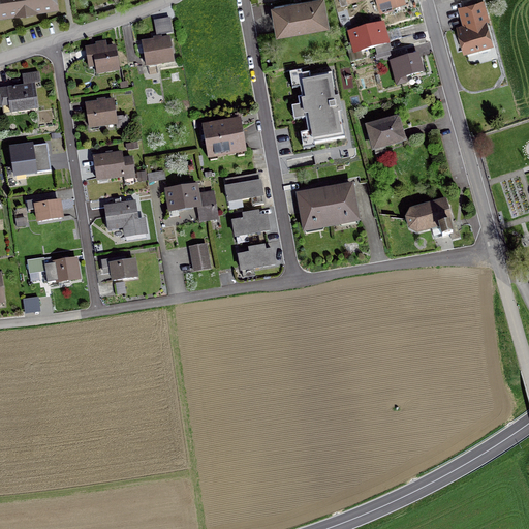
[(0,0),(0,13),(55,6),(54,0),(0,0)]
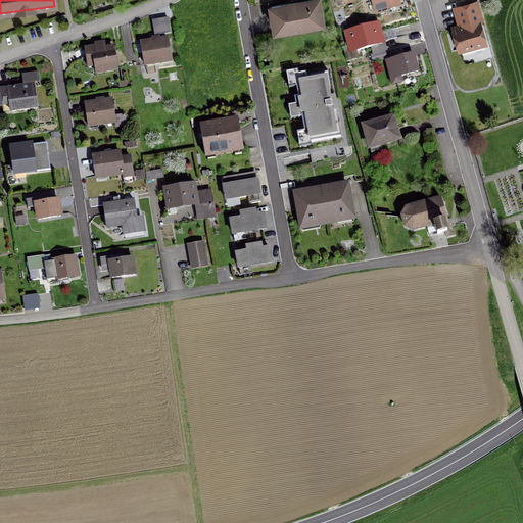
[(291,3),(271,6),(275,32),(323,24),(318,0),(305,0),(297,2),(296,0),(291,0),(290,0),(291,3)]
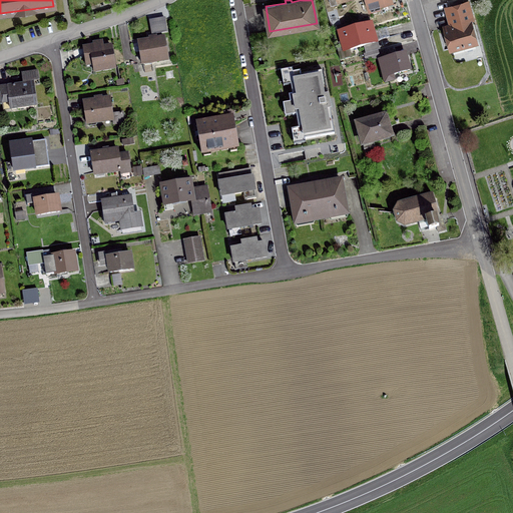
[(366,0),(369,10),(381,7),(380,4),(392,0),(391,0),(366,0)]
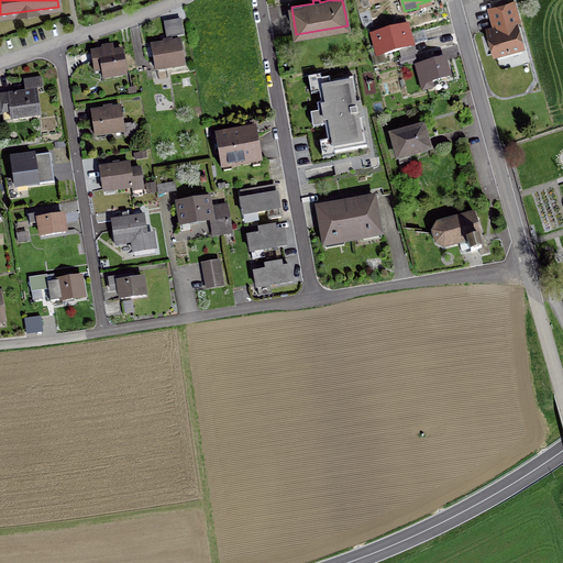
[(497,28),(488,30),(495,54),(521,46),(516,23),(517,23),(511,3),(492,9),(497,28)]
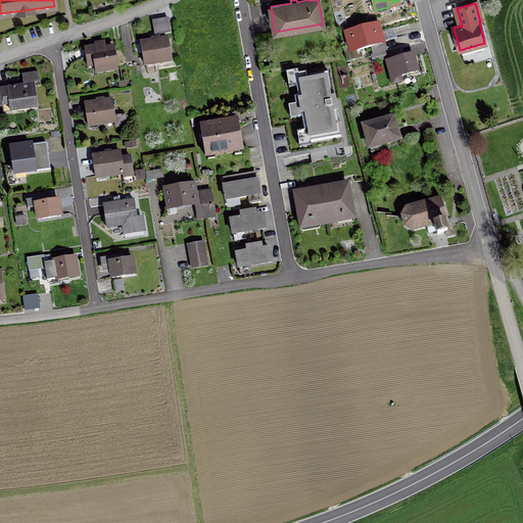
[(371,47),(373,54),(384,51),(379,31),(375,32),(373,24),(346,32),(348,40),(352,39),(355,51),(371,47)]
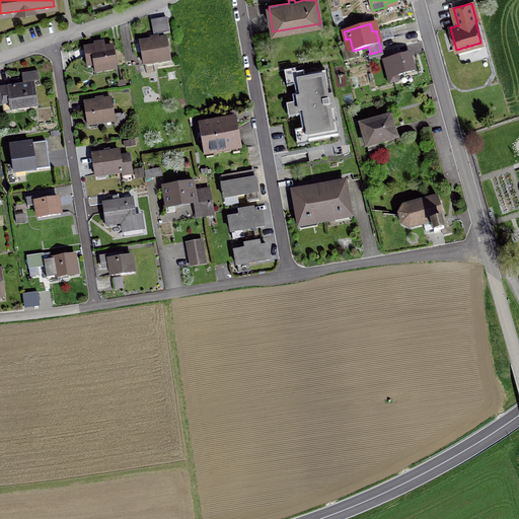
[(140,43),(143,64),(169,59),(166,39),(140,43)]
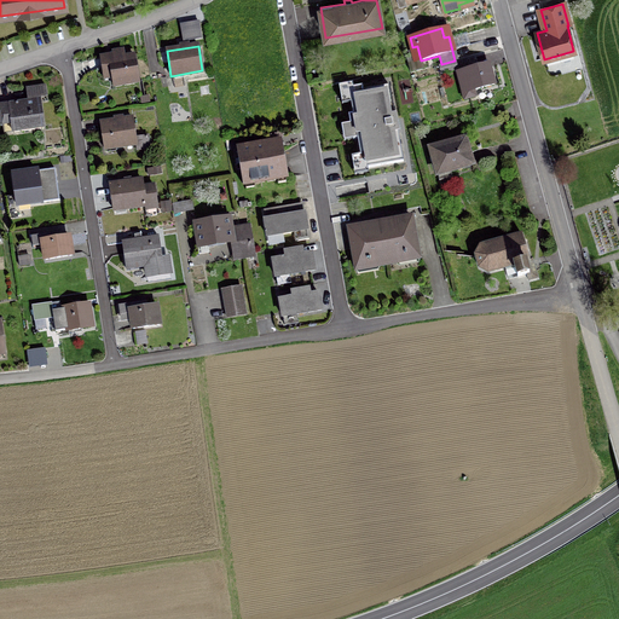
[(113,77),(114,86),(138,82),(134,56),(123,58),(123,55),(100,58),(104,79),(113,77)]
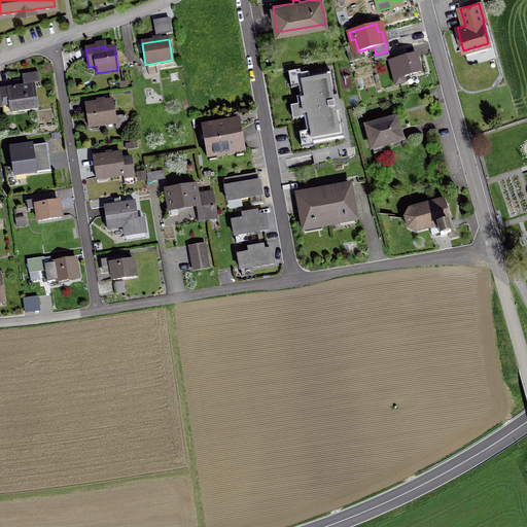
[(390,62),(396,83),(405,81),(403,76),(425,70),(421,54),(390,62)]
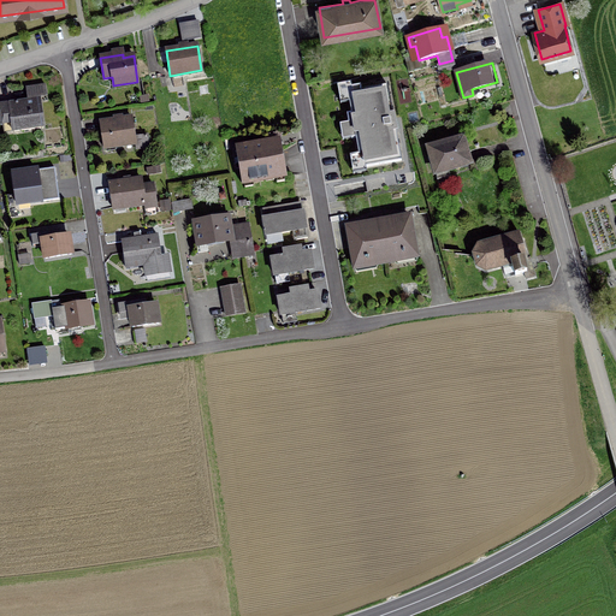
[(0,123),(11,122),(13,131),(42,128),(43,129),(39,96),(47,95),(46,86),(28,88),(29,100),(0,104),(0,123)]
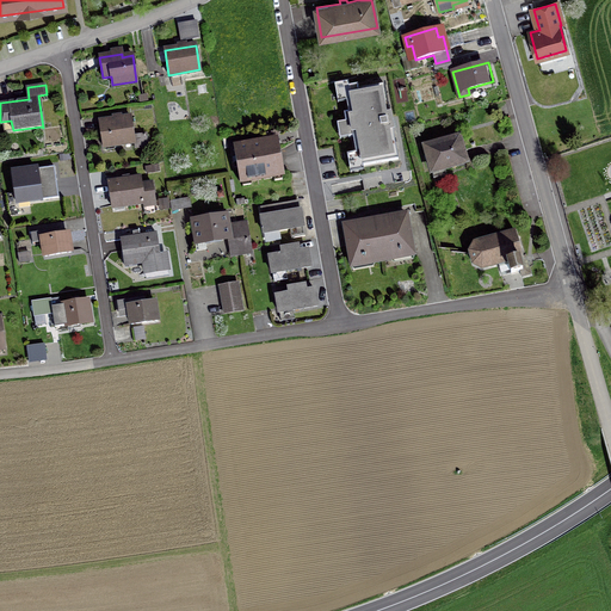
[(358,166),(399,159),(384,85),(358,90),(358,85),(344,87),(349,112),(344,113),(349,137),(353,137),(358,166)]
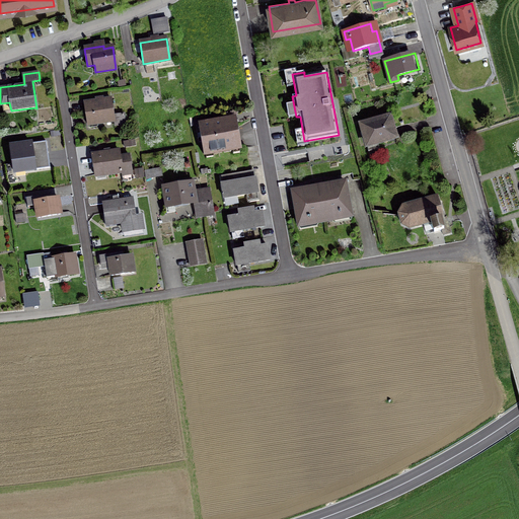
[(115,121),(115,126),(125,124),(124,115),(114,116),(112,99),(84,103),(88,125),(115,121)]
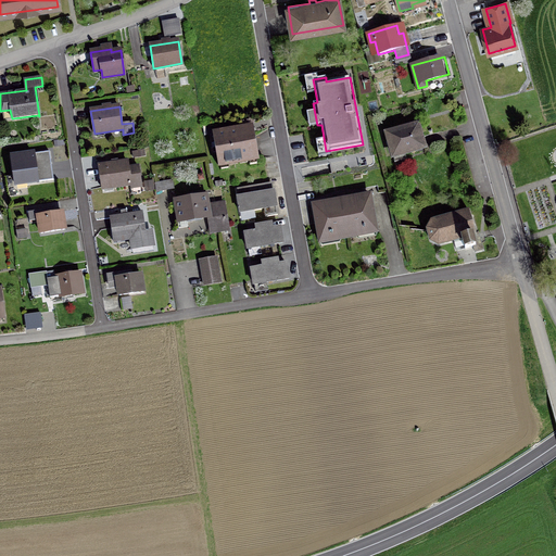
[(420,136),(417,125),(387,134),(393,156),(427,148),(424,135),(420,136)]
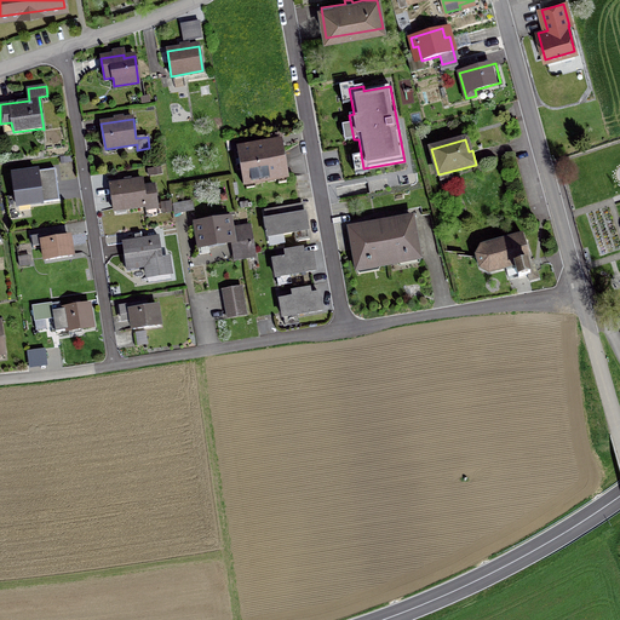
[(237,149),(244,184),(288,177),(282,142),(264,145),(264,143),(256,144),(256,147),(237,149)]
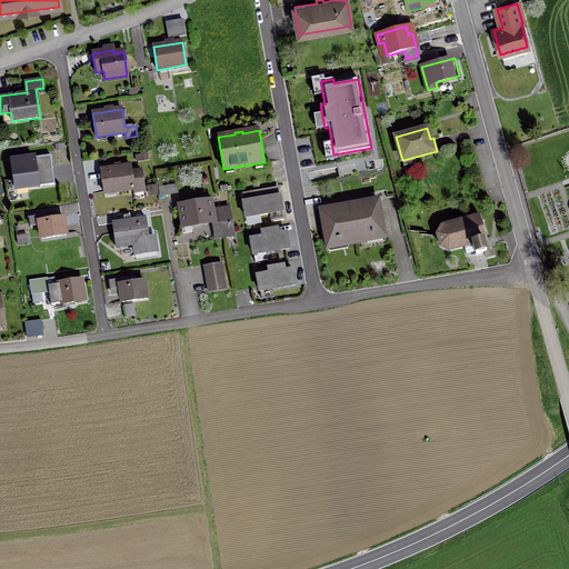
[(149,160),(148,152),(135,155),(136,161),(149,160)]
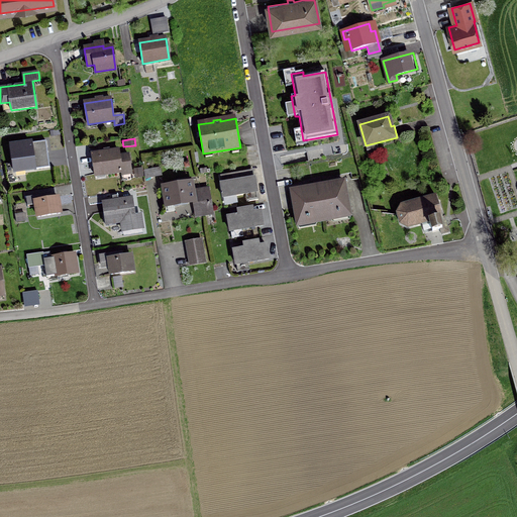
[(11,145),(15,172),(49,167),(46,140),(11,145)]
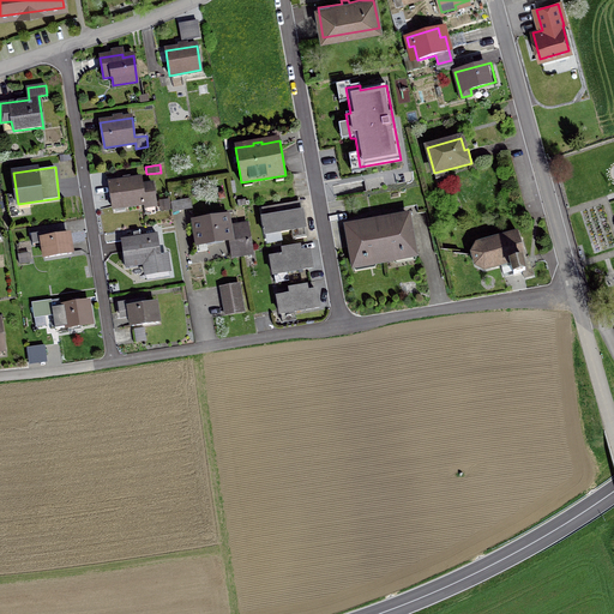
[(140,178),(109,184),(113,209),(156,200),(155,192),(143,193),(140,178)]
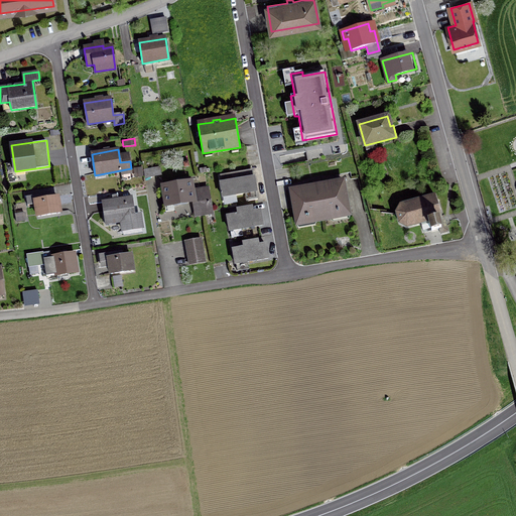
[(160,167),(144,169),(145,177),(161,174),(160,167)]
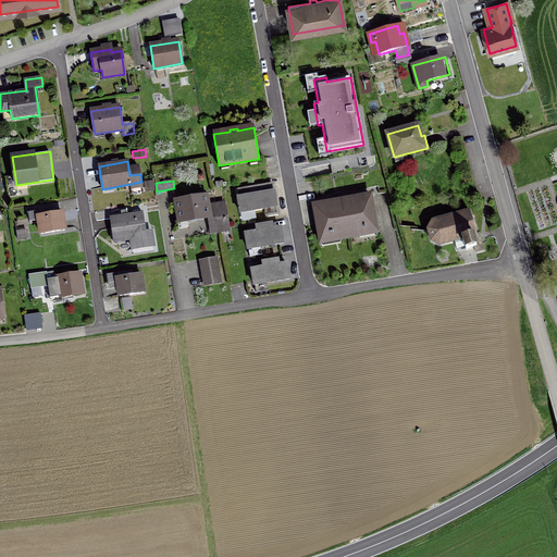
[(265,218),(279,215),(274,192),(255,195),(252,187),(238,189),(239,198),(238,198),(240,213),(264,209),(265,218)]
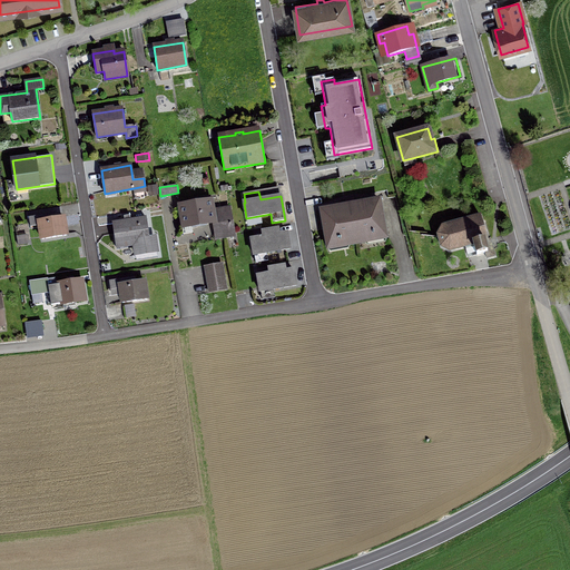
[(213,222),(216,238),(233,236),(228,208),(213,210),(210,197),(197,199),(198,203),(179,206),(184,234),(193,232),(192,226),(213,222)]
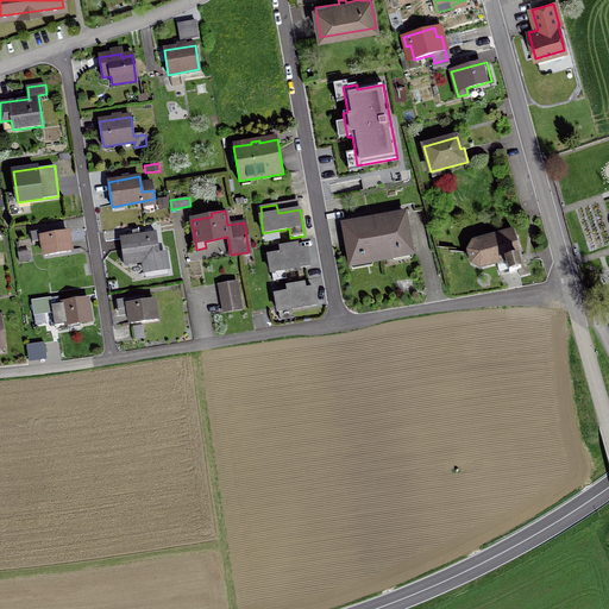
[(363,258),(363,262),(400,256),(399,251),(412,250),(405,214),(344,225),(351,261),(363,258)]
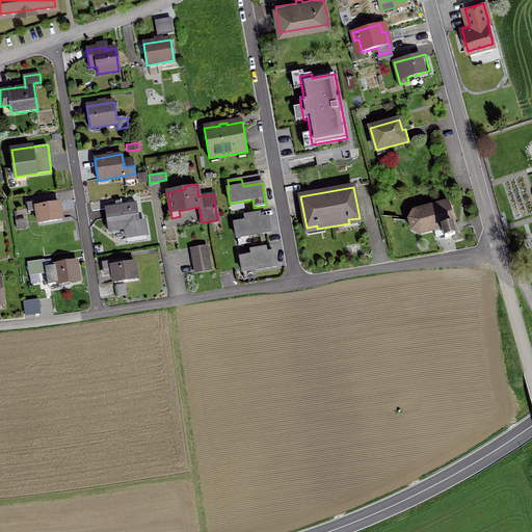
[(109,232),(126,229),(128,241),(147,238),(144,225),(140,225),(136,204),(123,206),(122,200),(110,202),(111,208),(105,208),(109,232)]
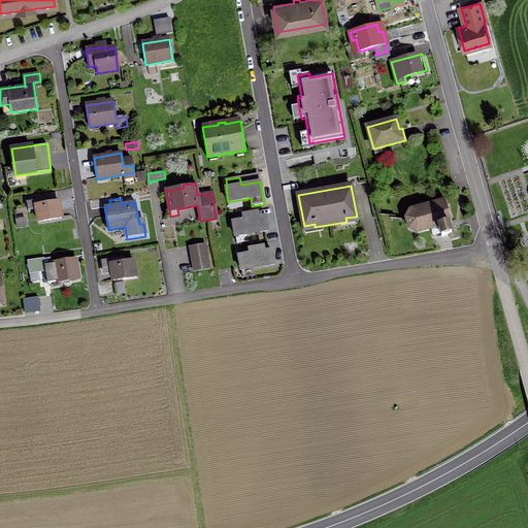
[(28,212),(37,210),(38,222),(61,218),(58,201),(46,203),(45,200),(27,203),(28,212)]
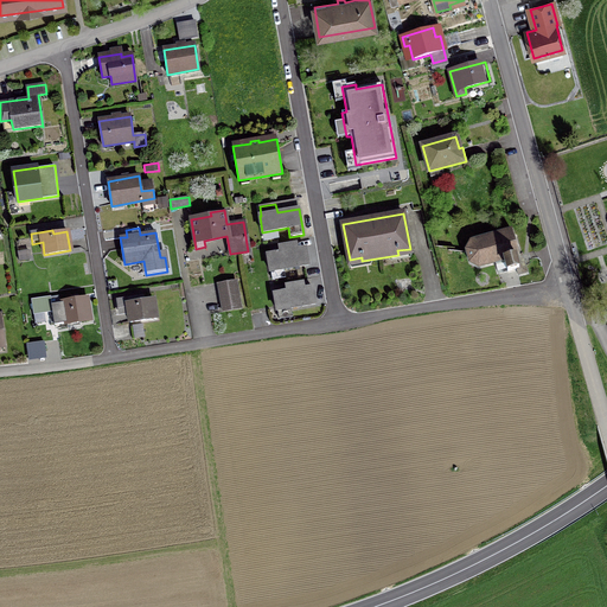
[(504,260),(508,272),(519,268),(516,257),(519,256),(512,230),(478,240),(478,241),(471,242),(466,250),(470,263),(477,267),(504,260)]
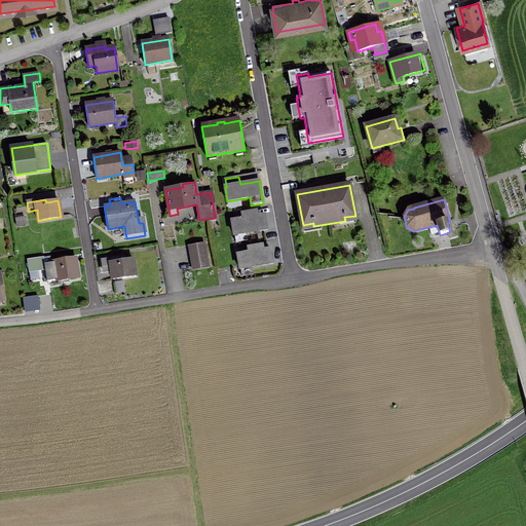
[(243,219),(232,221),(234,235),(267,229),(265,216),(257,217),(257,212),(242,214),(243,219)]
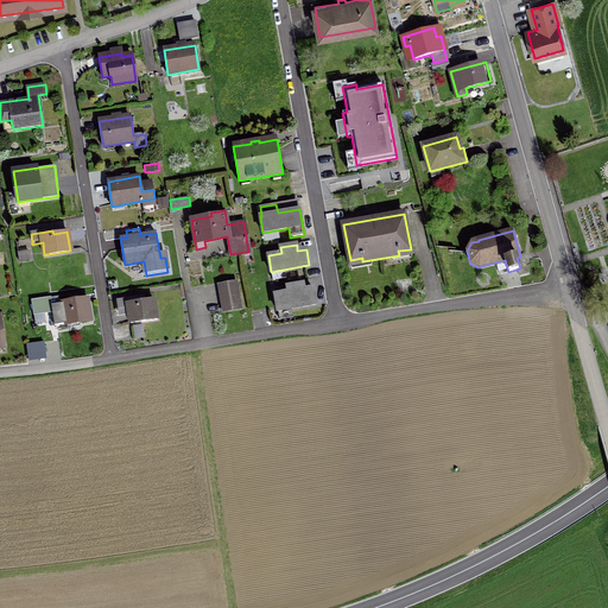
[(18,252),(19,261),(31,260),(29,249),(18,252)]
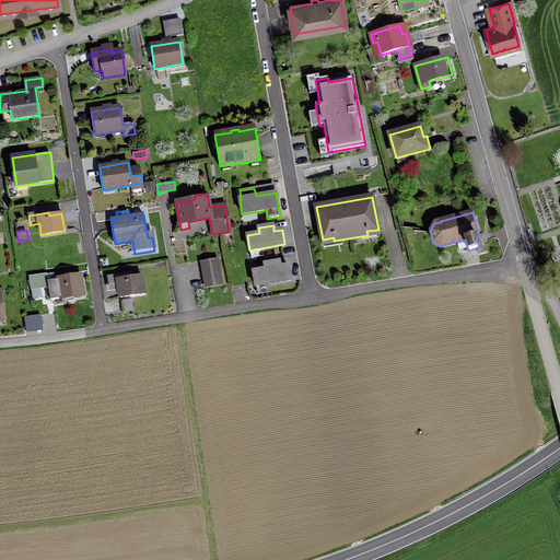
[(218,259),(201,263),(206,288),(222,284),(218,259)]
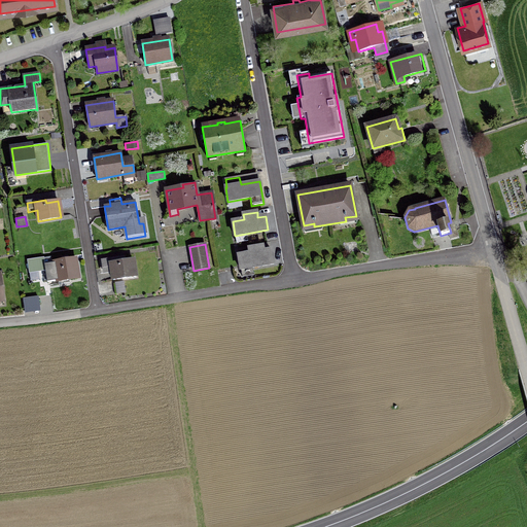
[(238,255),(241,270),(274,264),(271,249),(264,251),(262,246),(249,248),(250,253),(238,255)]
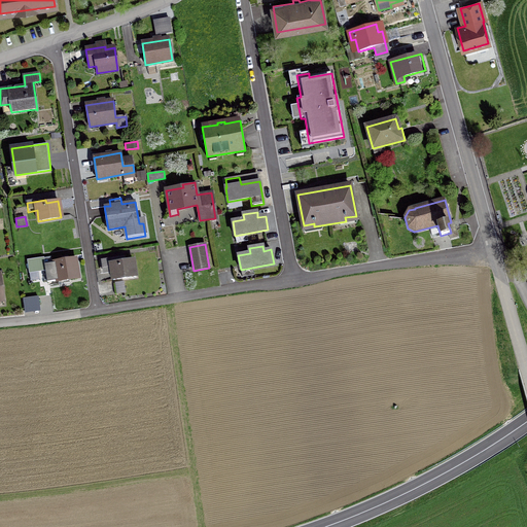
[(30,273),(45,270),(44,265),(43,258),(28,260),(30,273)]
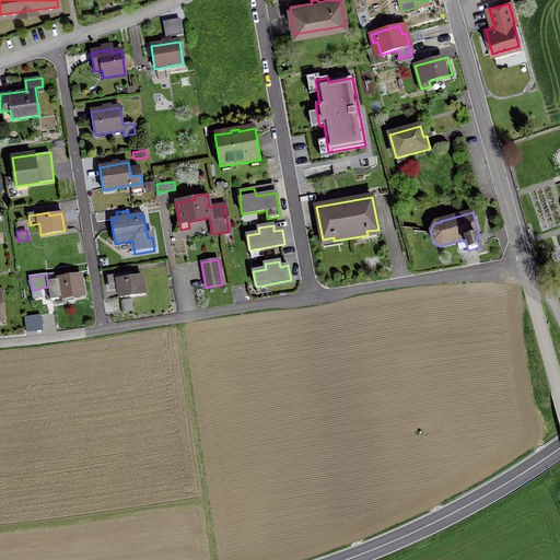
[(120,298),(144,294),(141,276),(129,278),(128,275),(108,278),(109,284),(118,283),(120,298)]
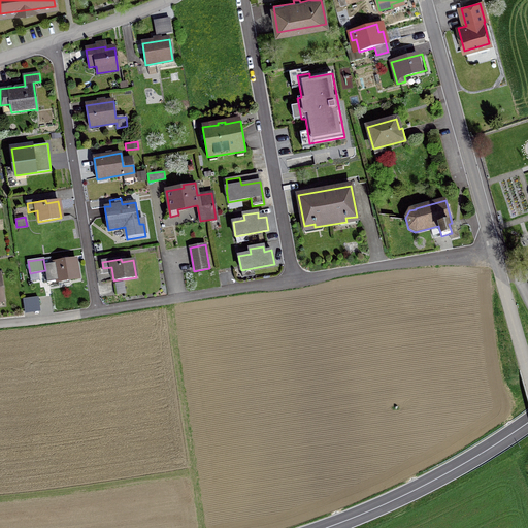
[(48,264),(44,265),(45,270),(47,283),(78,277),(75,260),(48,264)]
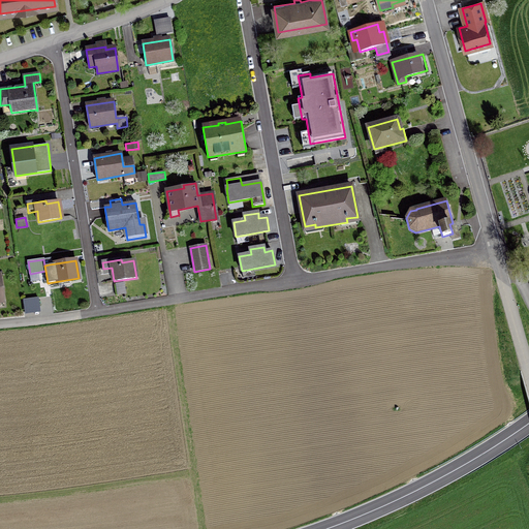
[(41,312),(39,297),(23,300),(25,314),(41,312)]
